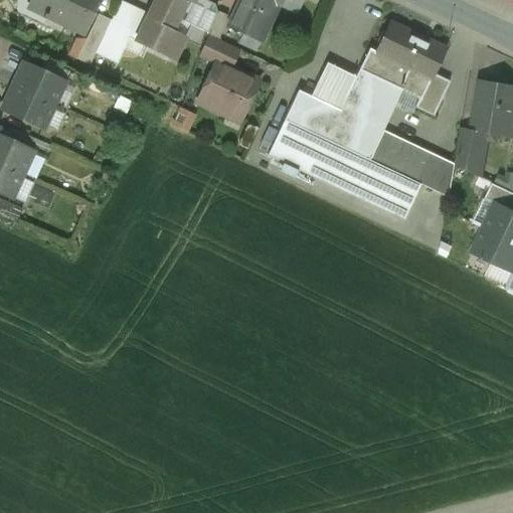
[(33,0),(31,5),(46,12),(44,16),(47,18),(49,14),(86,30),(100,0),(33,0)]
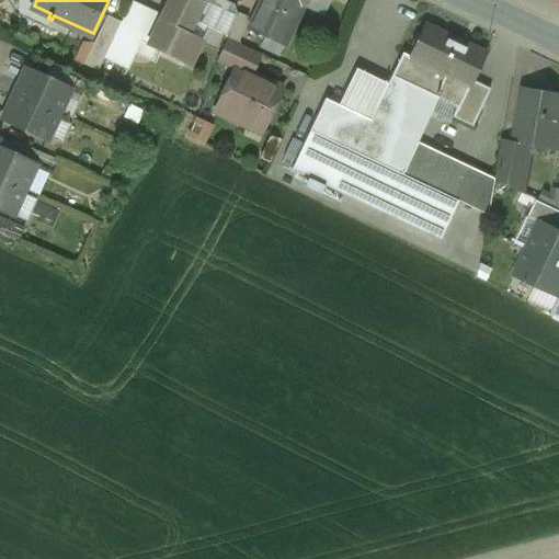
[(164,14),(135,0),(133,0),(123,21),(105,56),(126,66),(144,29),(155,34),(164,14)]
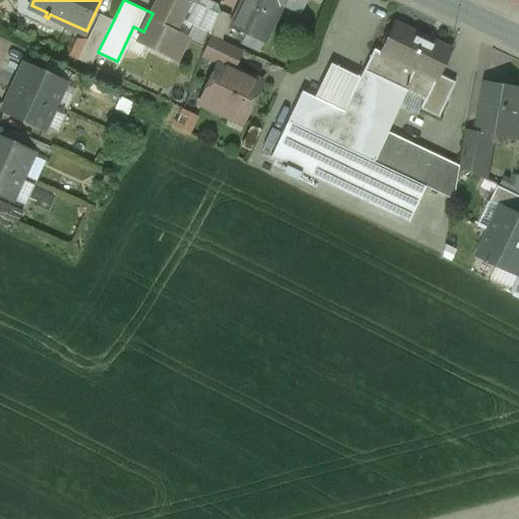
[(159,0),(153,13),(143,32),(140,40),(178,57),(187,38),(175,32),(185,9),(190,12),(191,12),(197,0),(159,0)]
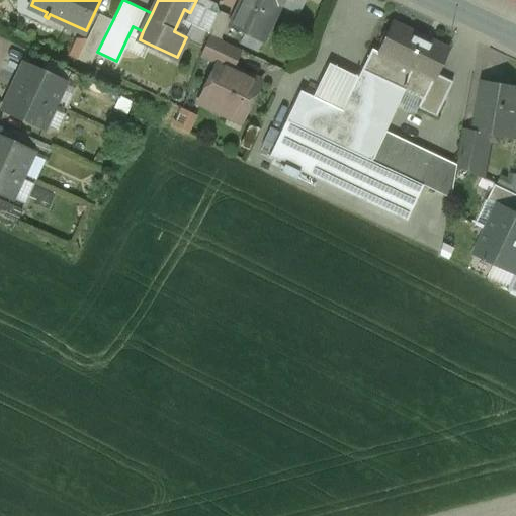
[(218,9),(198,0),(196,0),(190,12),(189,12),(185,19),(209,30),(218,9)]
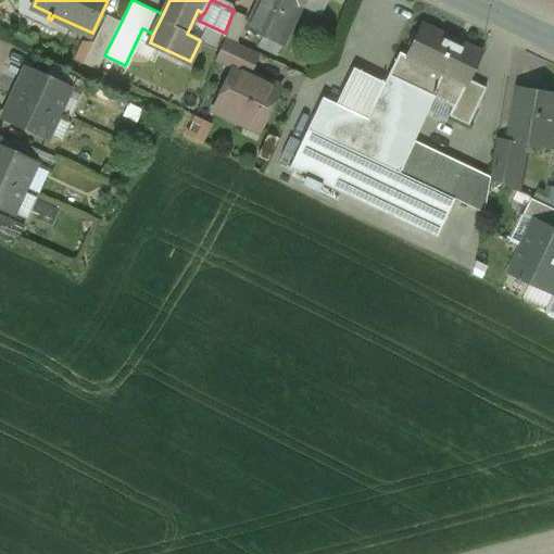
[(259,0),(247,28),(284,46),(302,7),(305,0),(259,0)]
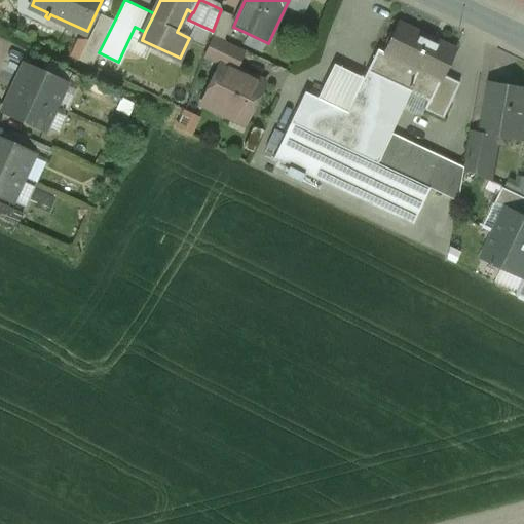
[(233,15),(221,9),(213,31),(213,33),(226,38),(233,15)]
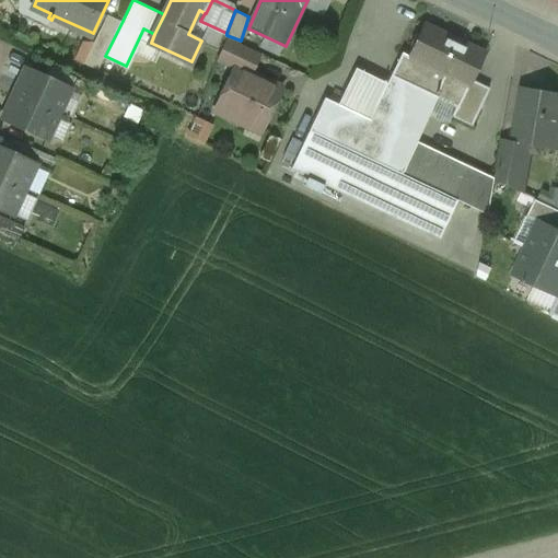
[(108,13),(85,62),(100,69),(105,56),(123,21),(108,13)]
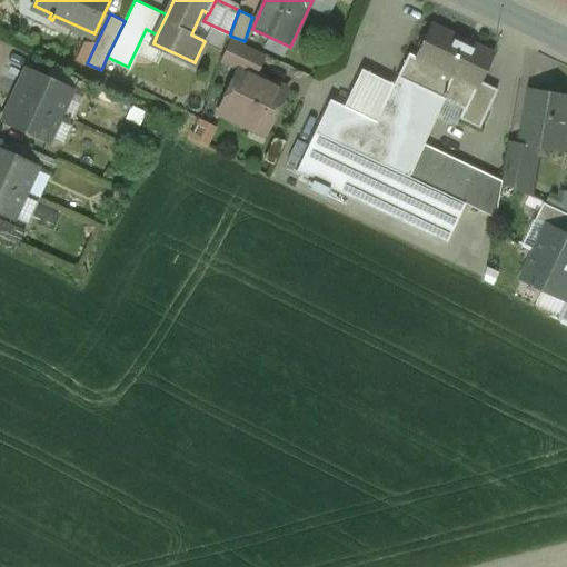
[(495,52),(434,23),(433,22),(416,56),(409,52),(398,76),(446,98),(465,107),(460,117),(481,127),(499,89),(481,80),(495,52)]
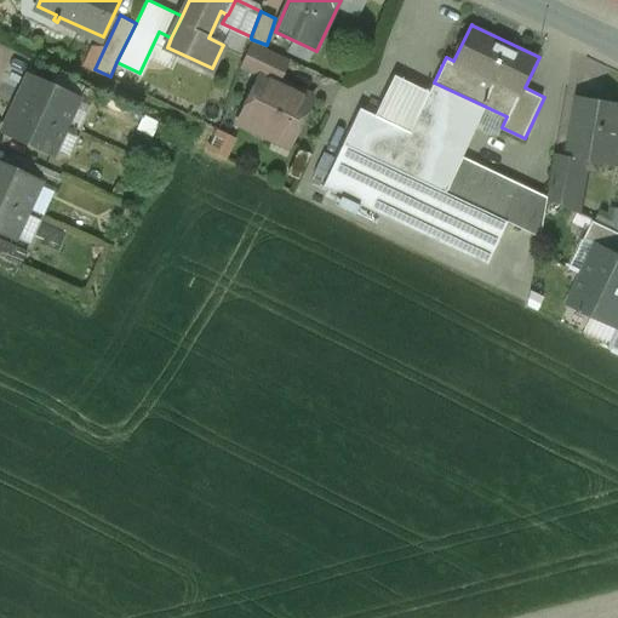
[(289,61),(252,44),(242,64),(264,74),(264,73),(279,80),(289,61)]
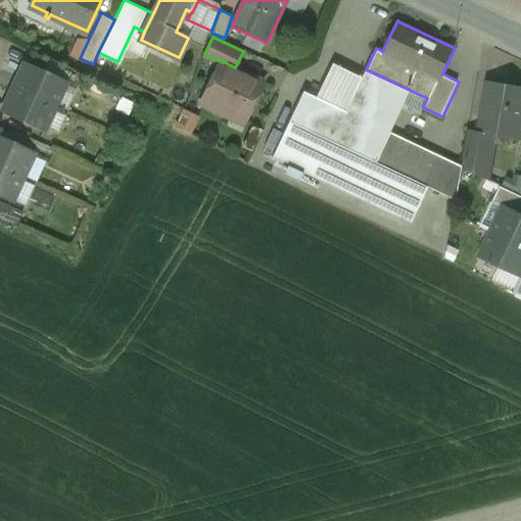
[(68,81),(26,61),(3,110),(46,130),(68,81)]
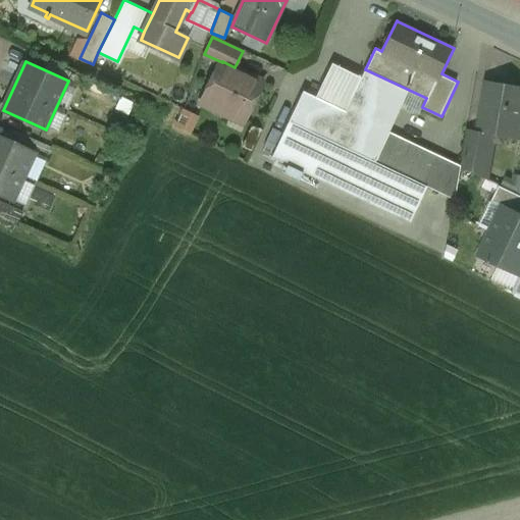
[(235,67),(222,61),(222,62),(206,96),(210,107),(220,111),(230,108),(246,114),(262,80),(247,72),(247,74),(244,75),(238,72),(237,69),(237,68),(235,67)]
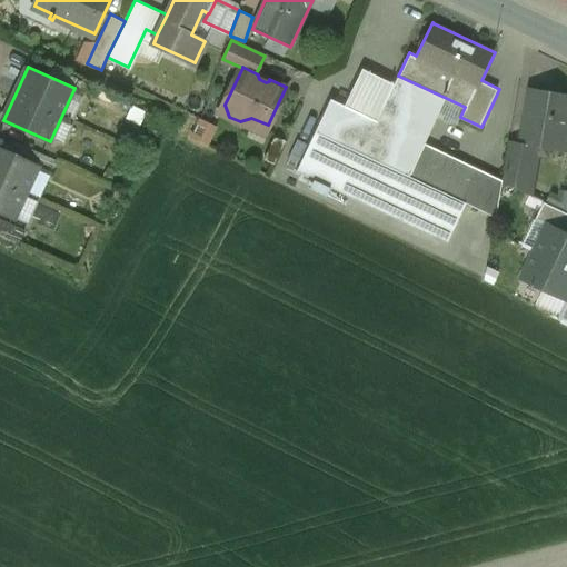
[(446,98),(398,76),(389,93),(358,79),(346,105),(331,98),(298,169),(449,240),(465,201),(497,217),(503,185),(435,153),(423,179),(410,173),(446,98)]
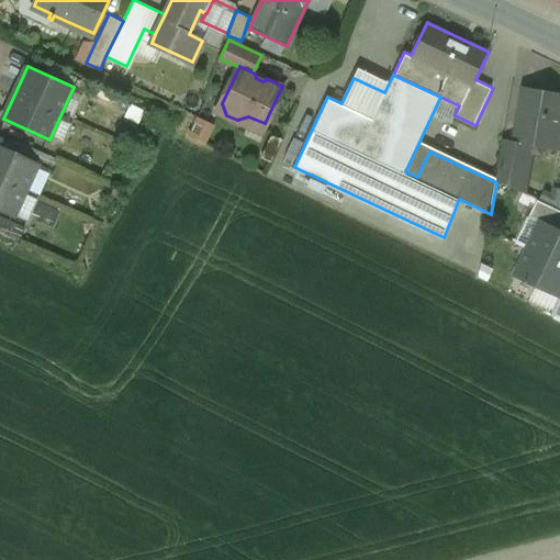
[(559,93),(526,88),(516,140),(559,147),(559,93)]
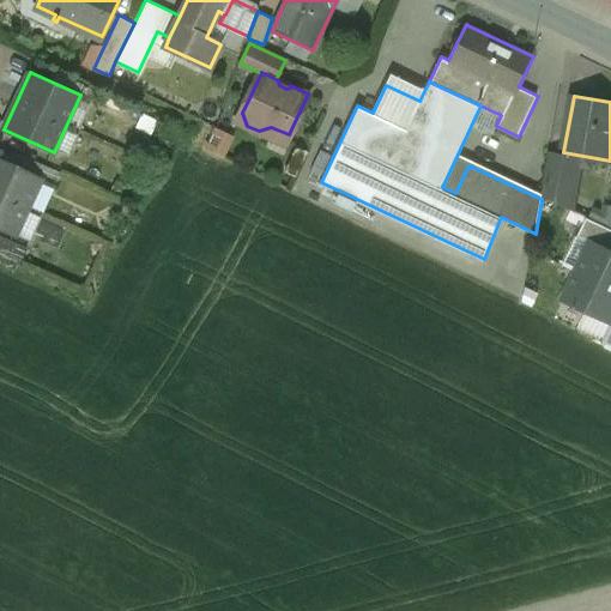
[(211,147),(230,156),(240,134),(221,126),(211,147)]
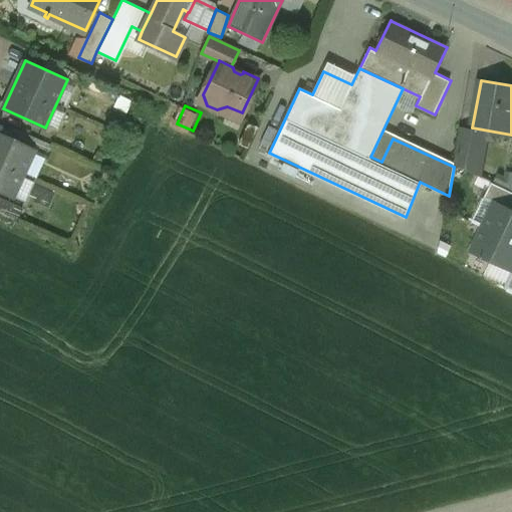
[(476,134),(460,131),(455,163),(470,170),(476,134)]
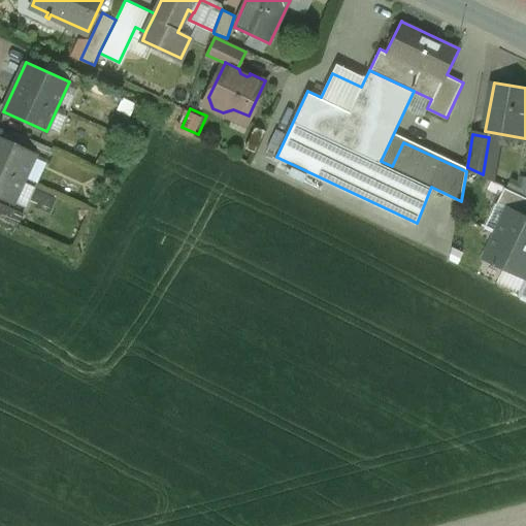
[(36,153),(0,136),(0,195),(13,201),(36,153)]
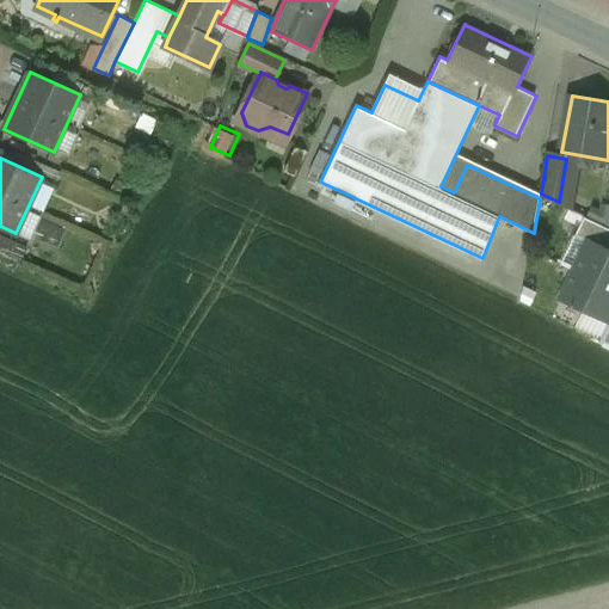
[(608,226),(588,215),(578,234),(591,241),(595,243),(596,241),(608,247),(608,226)]
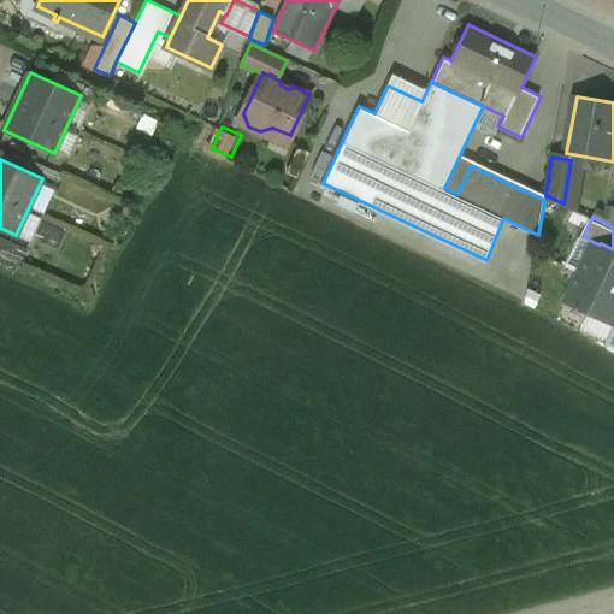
[(0,231),(0,249),(11,254),(17,240),(0,231)]
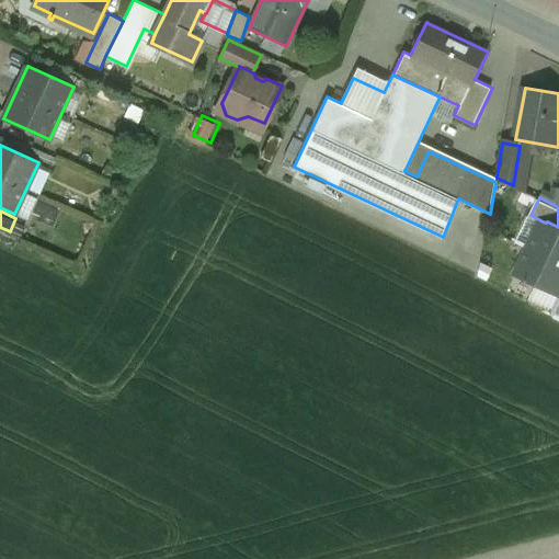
[(558,227),(547,221),(546,223),(543,221),(531,247),(558,260),(558,227)]
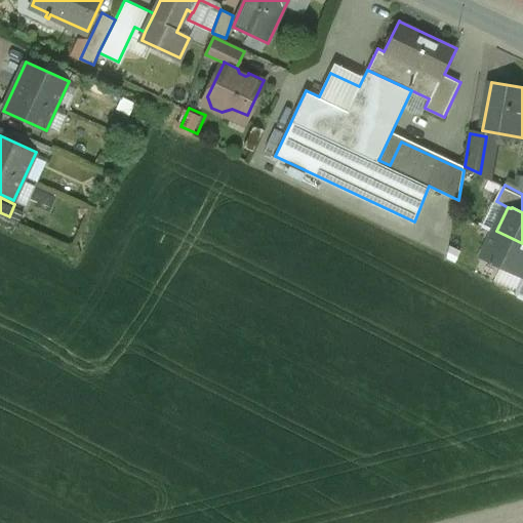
[(522,243),(496,231),(490,242),(492,247),(488,257),(522,274),(522,243)]
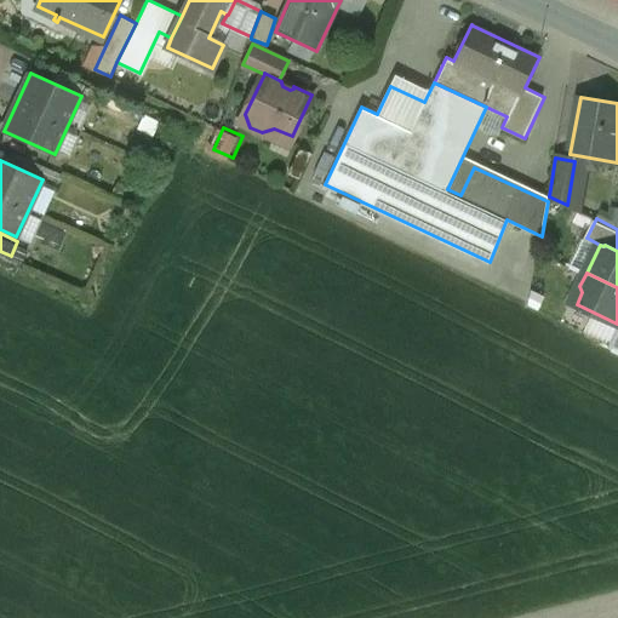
All buildings are outlined.
